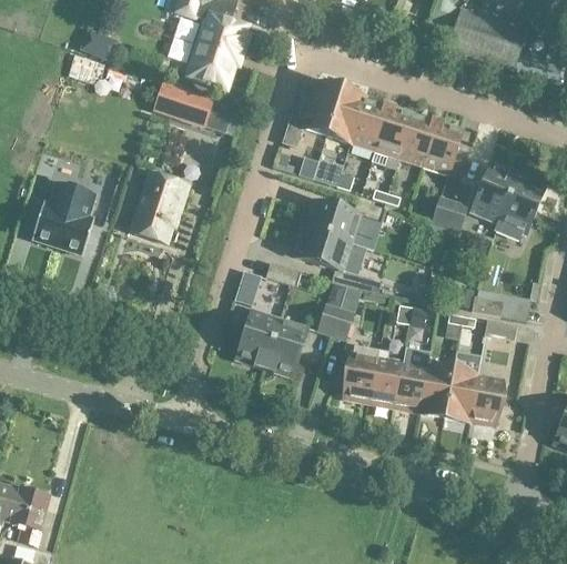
[(192,61),(186,76),(210,82),(211,86),(220,89),(223,88),(226,88),(238,52),(242,53),(247,34),(244,33),(246,24),(230,19),(236,0),(179,0),(175,11),(195,17),(195,16),(205,19),(203,27),(201,26),(190,60),(192,61)]
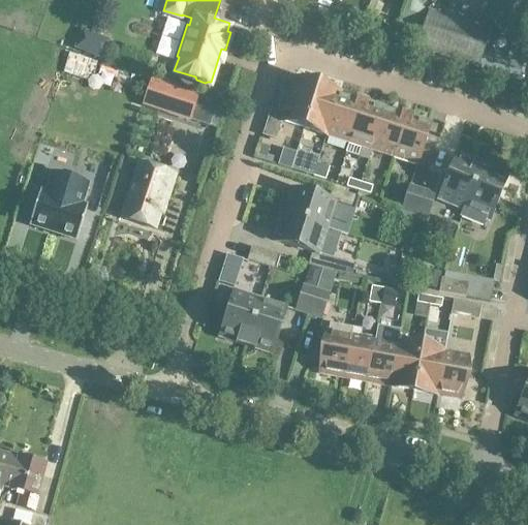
[(497,0),(480,18),(488,24),(492,20),(505,32),(527,8),(527,0),(497,0)]
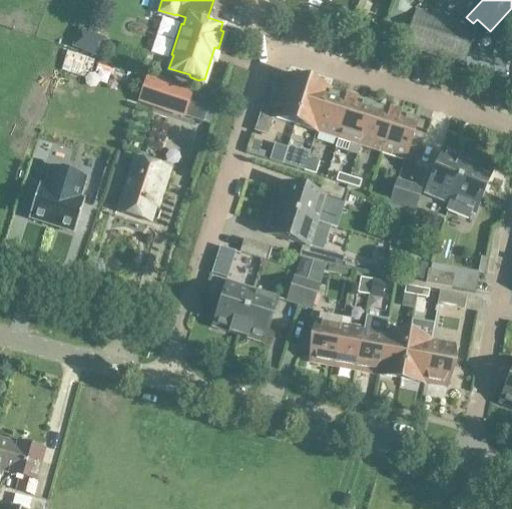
[(473,23),(466,17),(462,22),(417,8),(406,46),(464,64),(470,45),(475,28),(472,25),(473,23)]
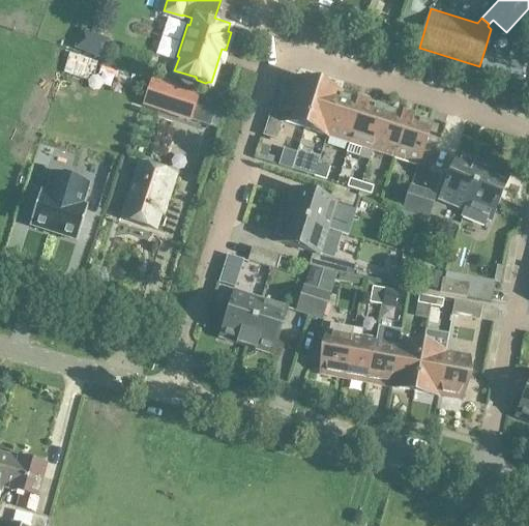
[(142,45),(162,51),(168,30),(148,24),(142,45)]
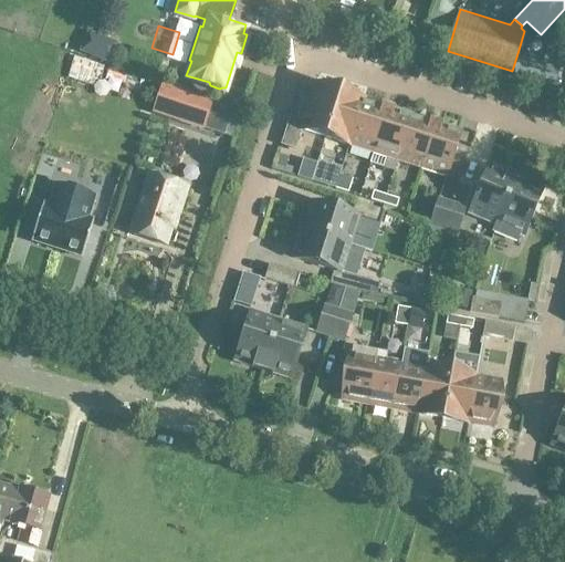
[(118,40),(89,28),(80,48),(110,61),(118,40)]
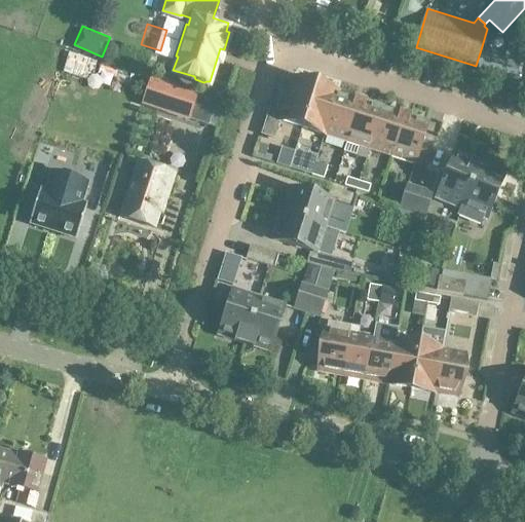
[(482,46),(476,66),(502,74),(509,56),(482,46)]
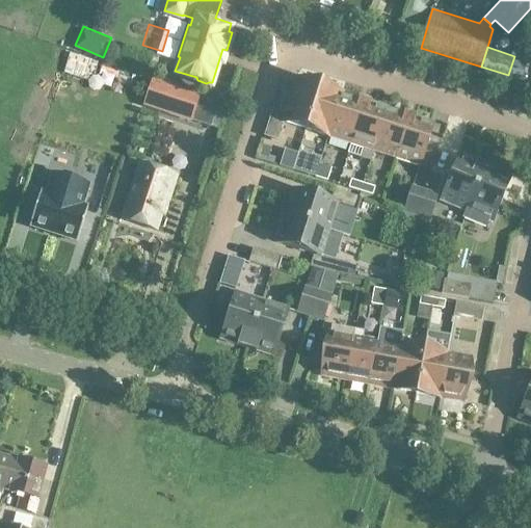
[(108,55),(105,64),(135,72),(137,63),(108,55)]
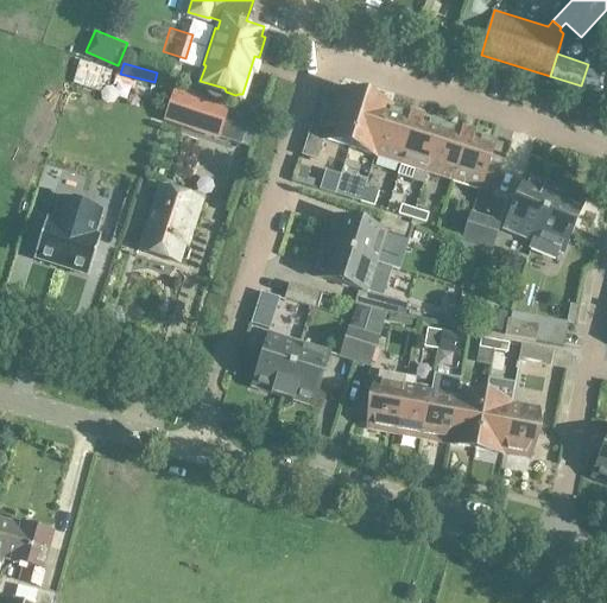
[(349,144),(365,95),(339,87),(330,112),(329,110),(329,112),(330,113),(327,126),(324,126),(324,127),(311,122),(302,151),(316,156),(323,135),(349,144)]
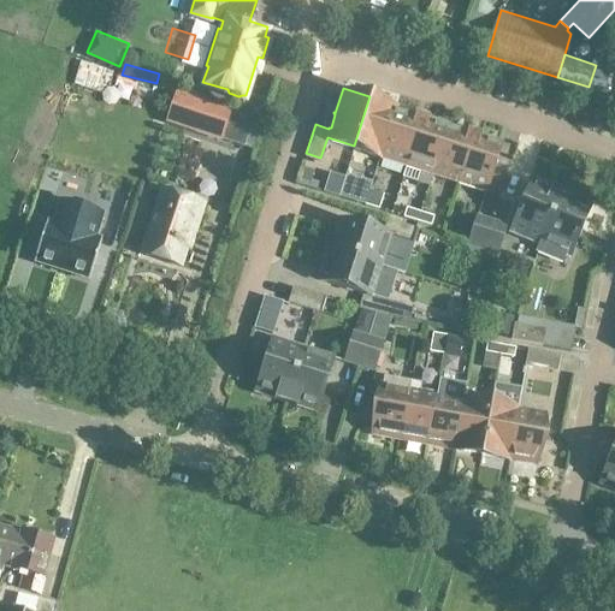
[(231,107),(178,89),(169,118),(244,143),(254,116),(230,107),(231,107)]
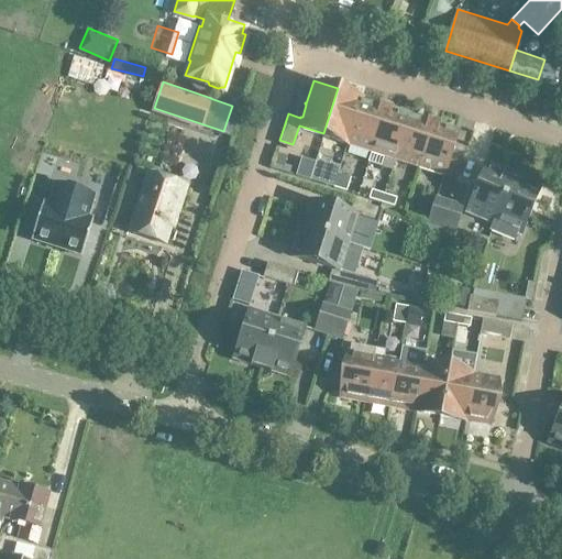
[(363,96),(338,88),(323,133),(349,141),(363,97),(363,96)]
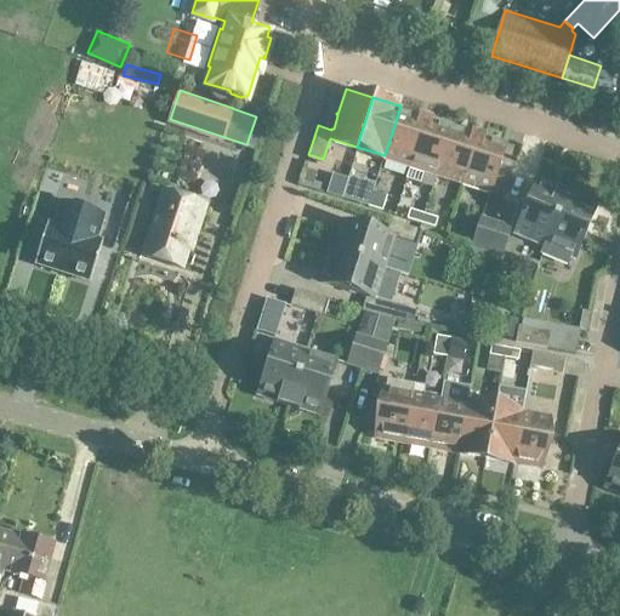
[(426,115),(400,107),(385,155),(410,164),(426,115)]
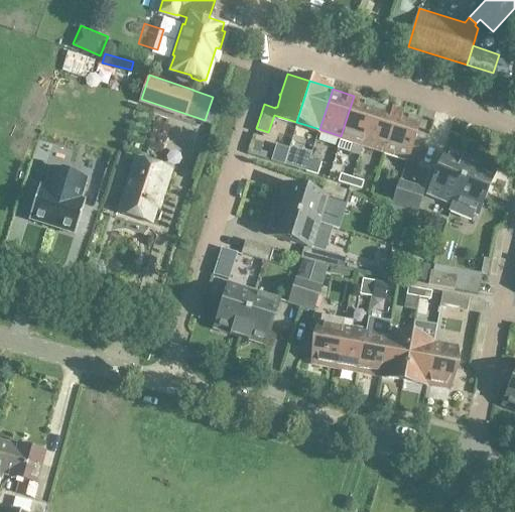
[(376,103),(354,96),(341,136),(353,140),(350,149),(360,152),(363,143),(376,103)]
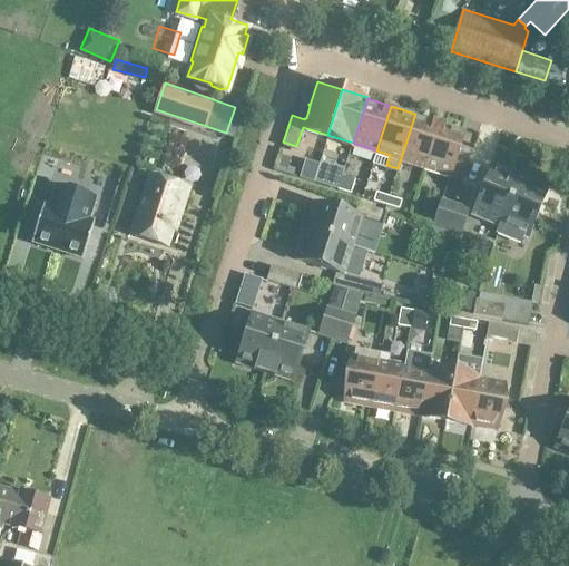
[(415,114),(401,158),(425,166),(439,122),(415,114)]
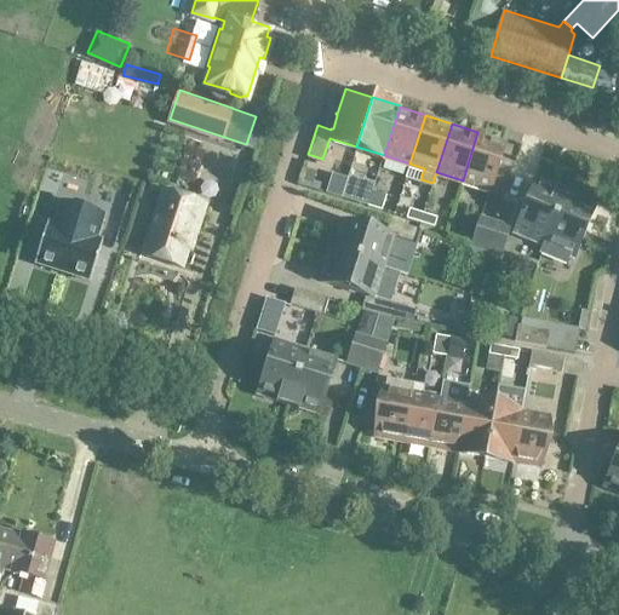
[(504,141),(477,132),(463,180),(489,189),(504,141)]
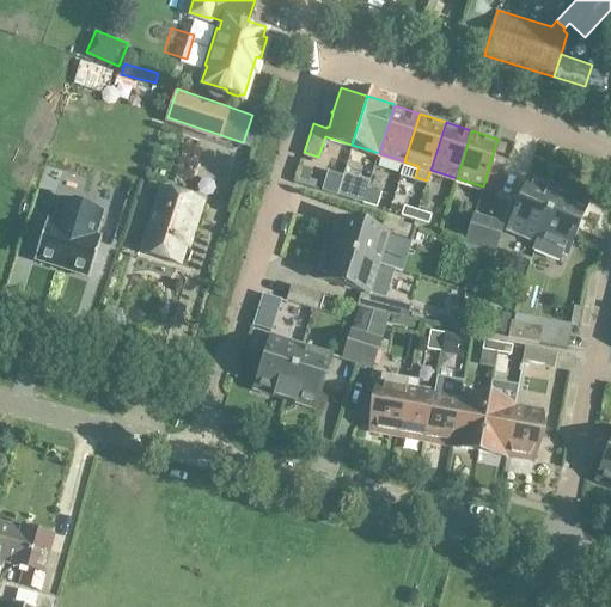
[(508,227),(536,239),(537,239),(558,188),(529,176),(508,227)]
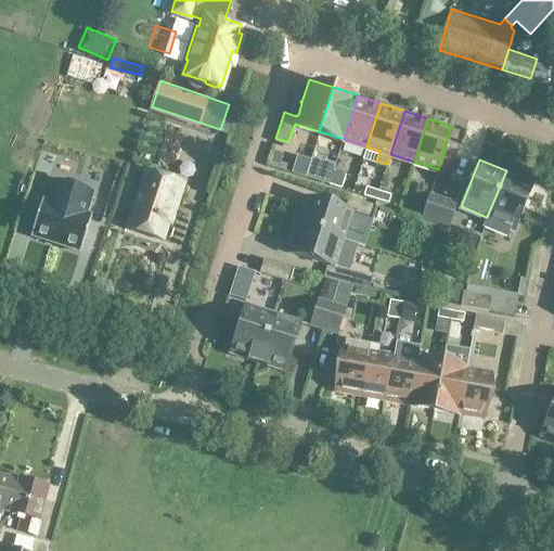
[(128,227),(164,238),(172,213),(175,213),(184,181),(146,169),(128,227)]
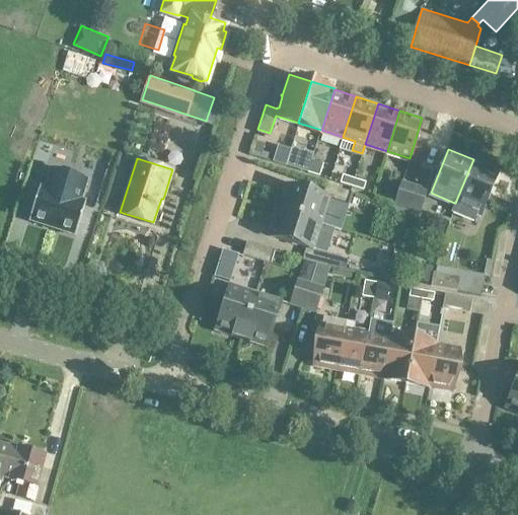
[(311,162),(308,170),(319,174),(321,166),(323,161),(312,158),(311,162)]
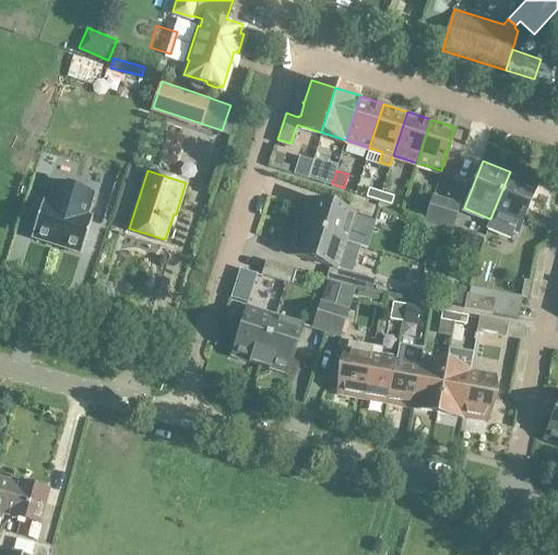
[(321,172),(319,179),(332,184),(335,175),(321,172)]
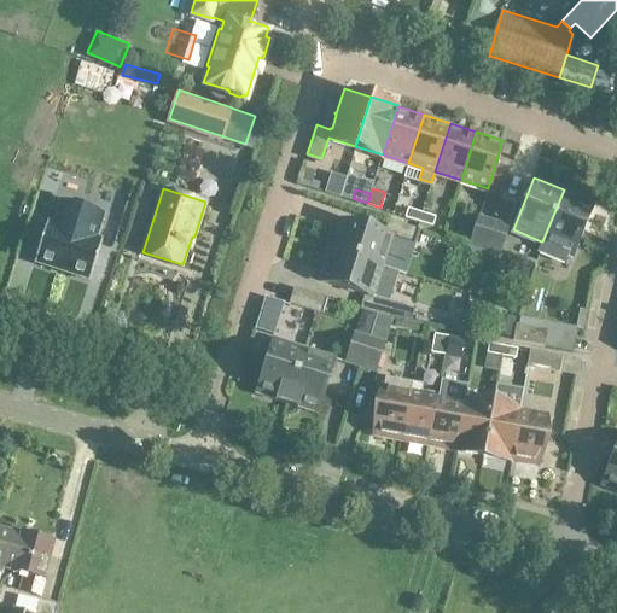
[(542,241),(541,241),(539,247),(565,258),(568,252),(571,254),(593,202),(564,190),(542,241)]
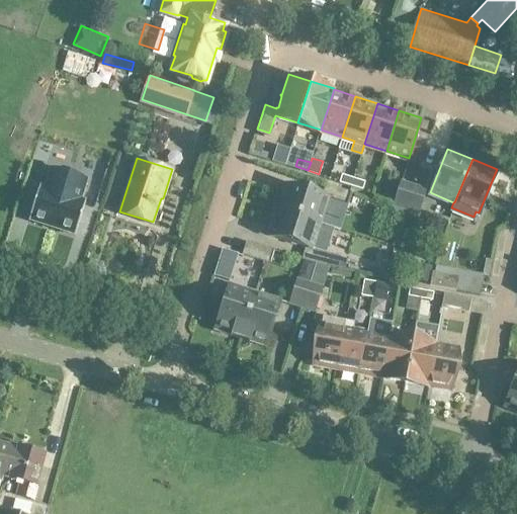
[(335,160),(333,169),(357,176),(359,167),(335,160)]
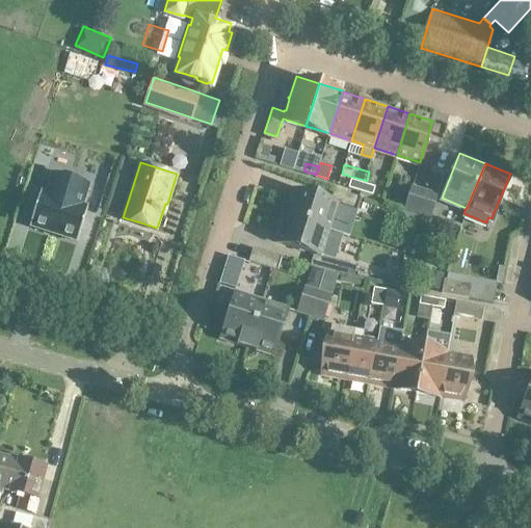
[(41,189),(30,222),(53,231),(71,177),(56,173),(50,192),(41,189)]
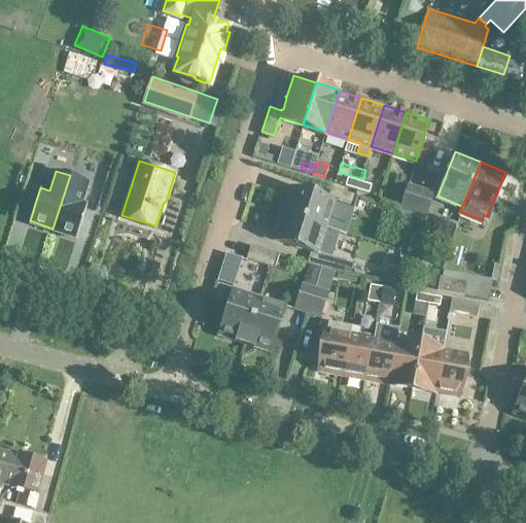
[(70,175),(53,229),(76,236),(88,202),(77,199),(83,179),(70,175)]
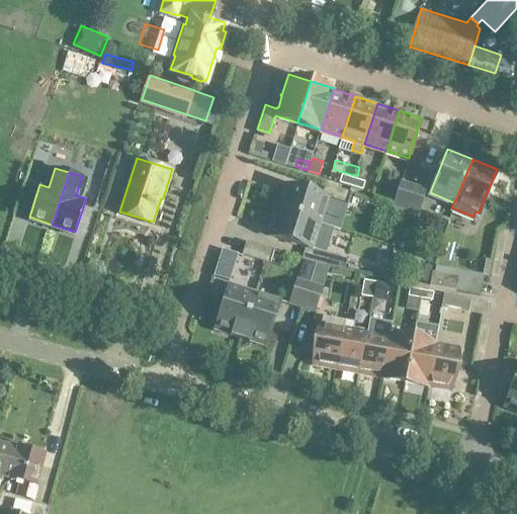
[(351,184),(354,176),(342,172),(339,180),(351,184)]
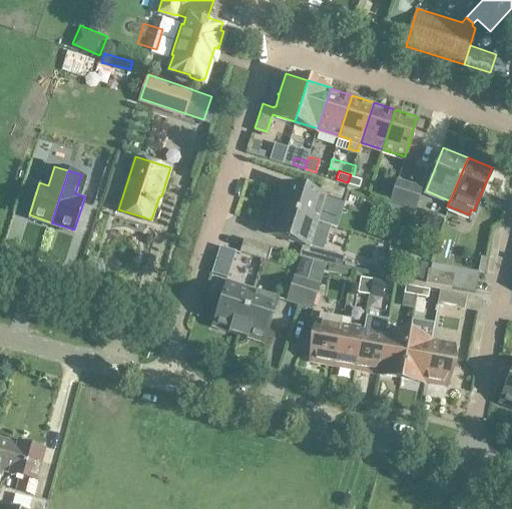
[(351,174),(348,182),(359,185),(362,178),(351,174)]
